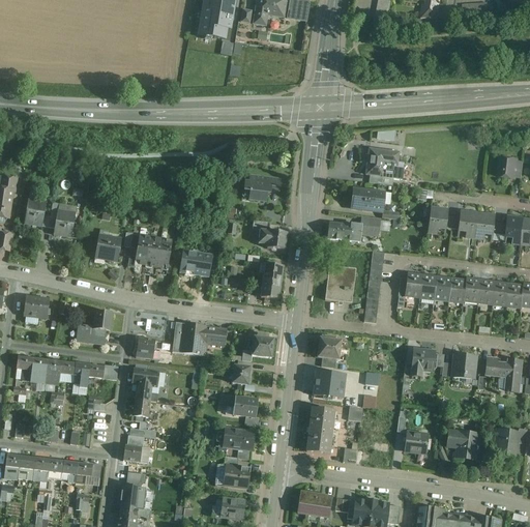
[(206,0),(203,0),(197,35),(226,39),(228,29),(231,29),(235,0),(206,0)]
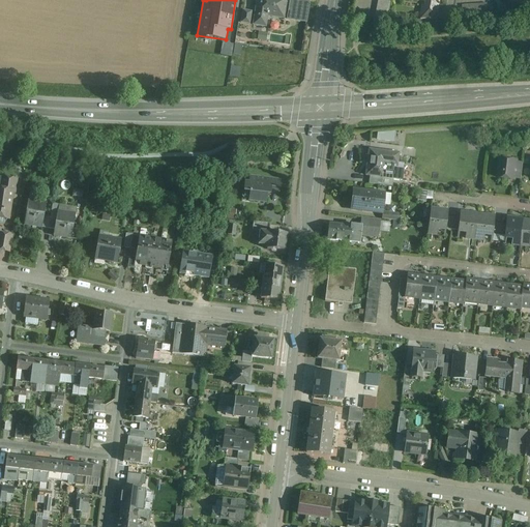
[(256,0),(252,23),(265,25),(267,13),(284,16),(286,0),(256,0)]
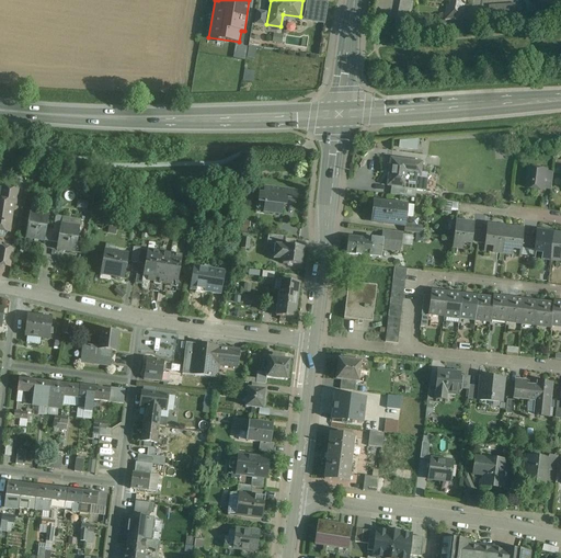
[(330,0),(307,0),(304,18),(325,22),(330,0)]
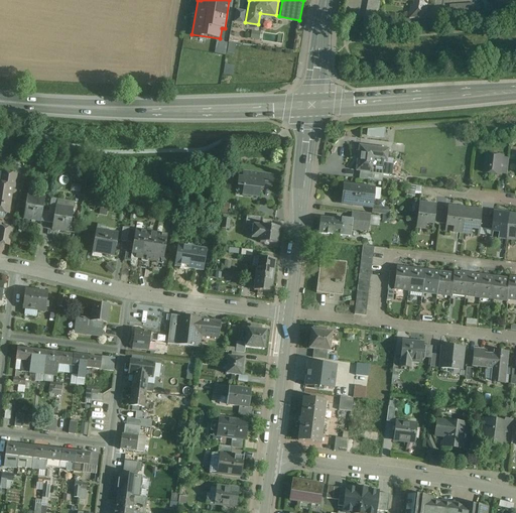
[(368,0),(365,15),(377,17),(380,0),(368,0)]
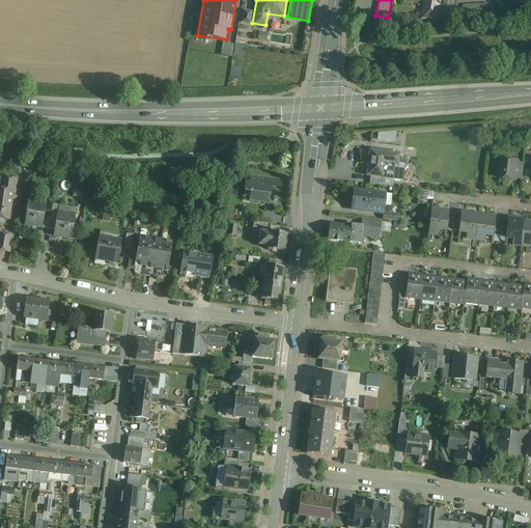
[(487,1),(463,3),(464,14),(488,12),(487,1)]
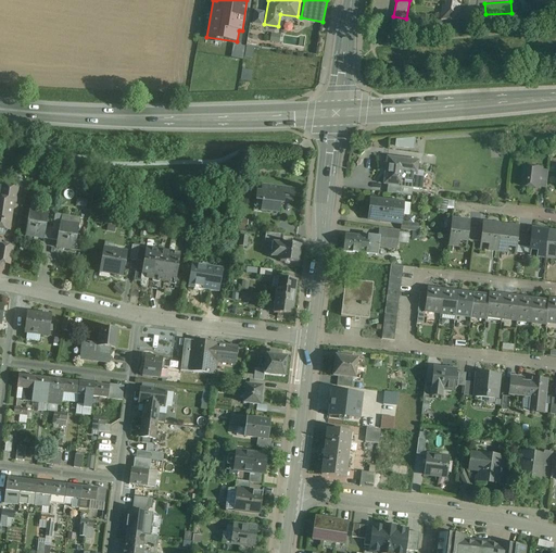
[(447,4),(444,3),(442,19),(458,16),(459,7),(447,4)]
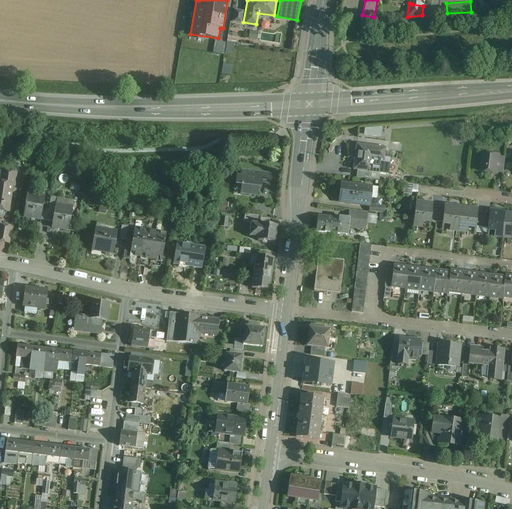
[(243,9),(234,8),(232,20),(241,21),(243,9)]
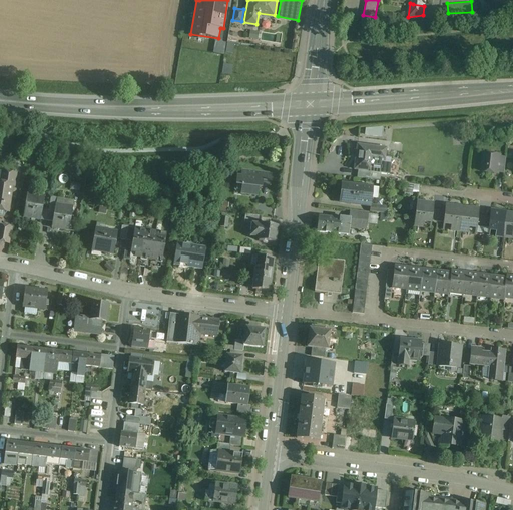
[(232,50),(234,41),(226,39),(224,48),(232,50)]
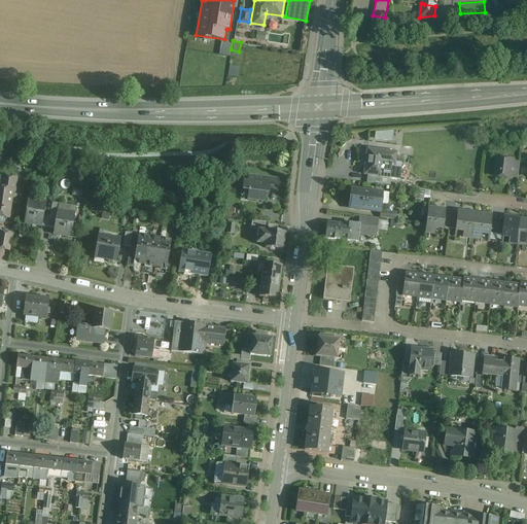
[(395,150),(367,147),(364,172),(380,173),(381,173),(387,174),(388,165),(382,165),(382,160),(394,161),(395,150)]
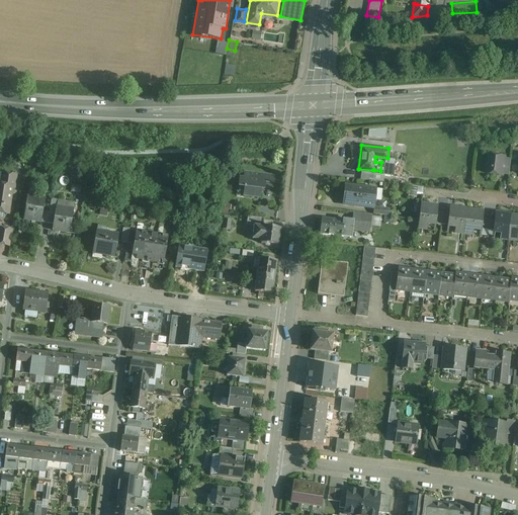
[(505,155),(489,153),(487,171),(503,173),(503,172),(505,156),(505,155)]
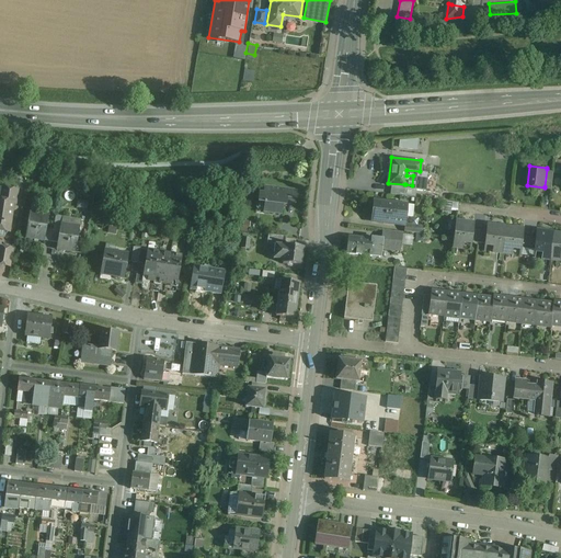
[(435,189),(437,172),(427,170),(425,188),(435,189)]
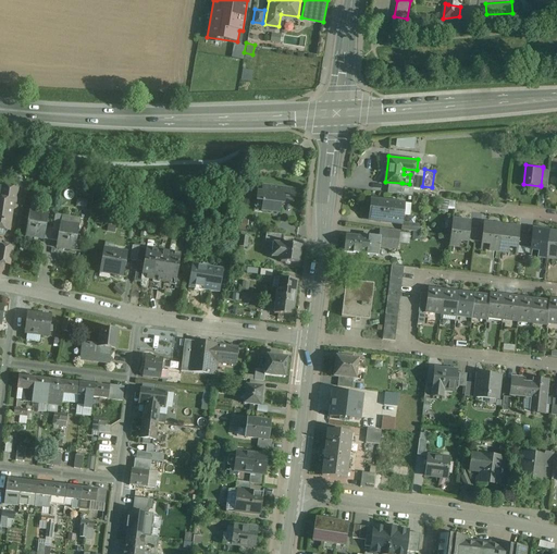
[(282,185),(263,182),(262,189),(258,188),(257,198),(262,199),(262,200),(263,200),(262,208),(279,210),(280,201),(283,202),(284,198),(285,192),(282,192),(282,185)]
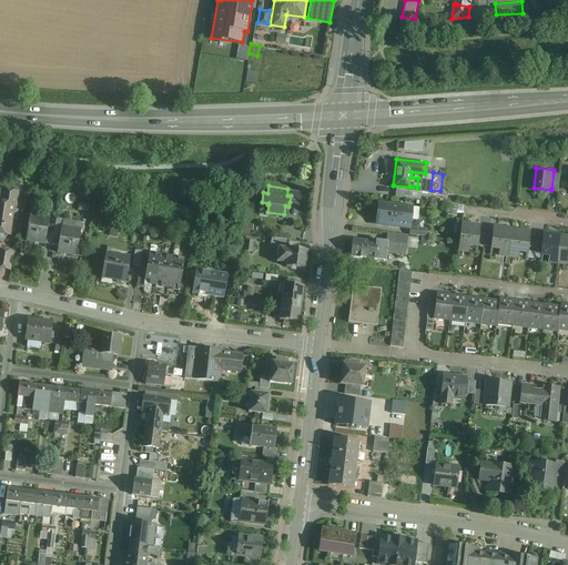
[(18,190),(1,188),(0,198),(0,230),(9,232),(13,203),(16,204),(18,190)]
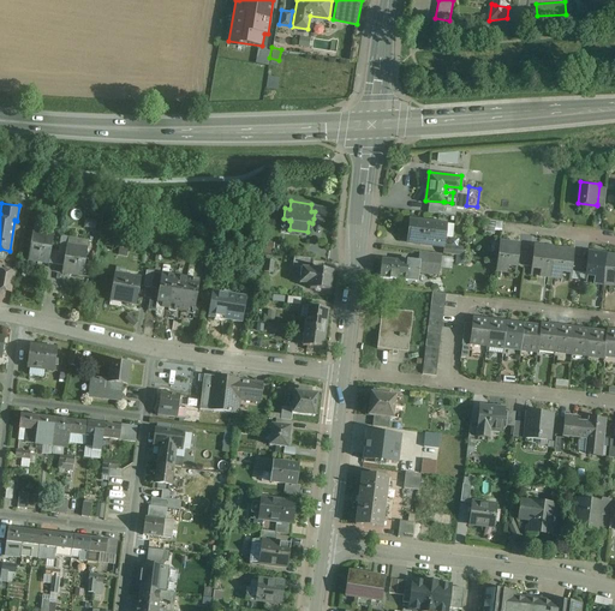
[(324,205),(311,204),(311,211),(315,211),(314,219),(322,220),(322,215),(323,215),(324,205)]
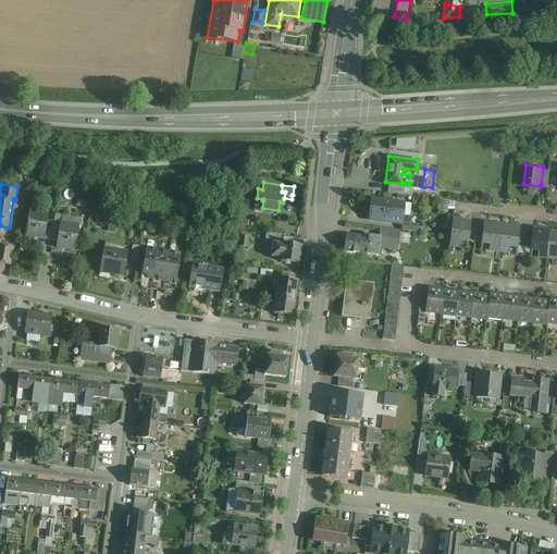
[(404,200),(371,197),(369,218),(380,219),(401,221),(403,210),(404,200)]
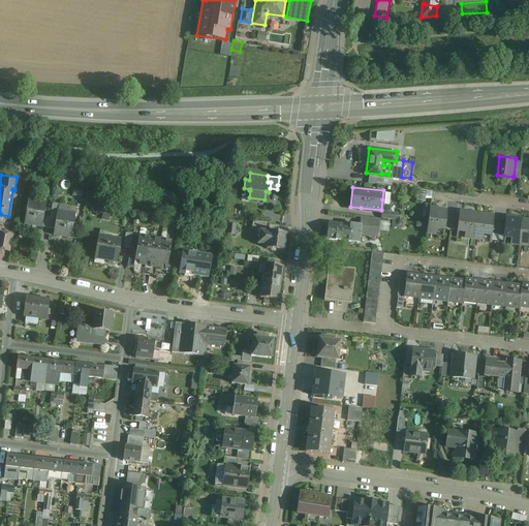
[(427,188),(419,187),(417,198),(425,199),(427,188)]
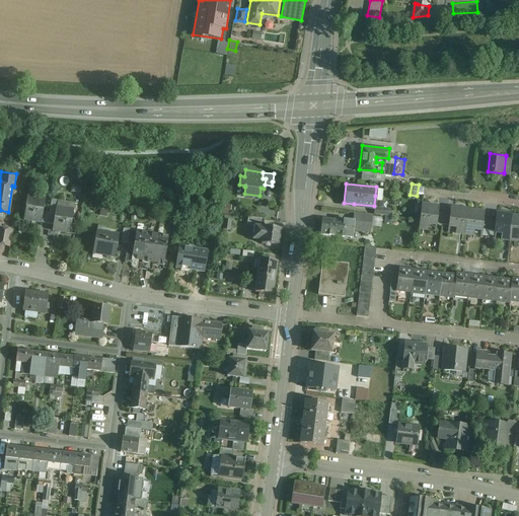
[(45,197),(27,194),(23,217),(42,220),(43,209),(45,197)]
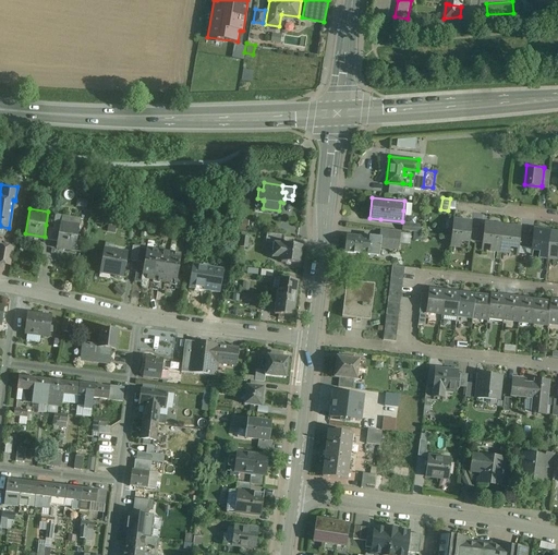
[(471,219),(452,217),(450,243),(460,244),(461,234),(470,236),(471,226),(471,219)]
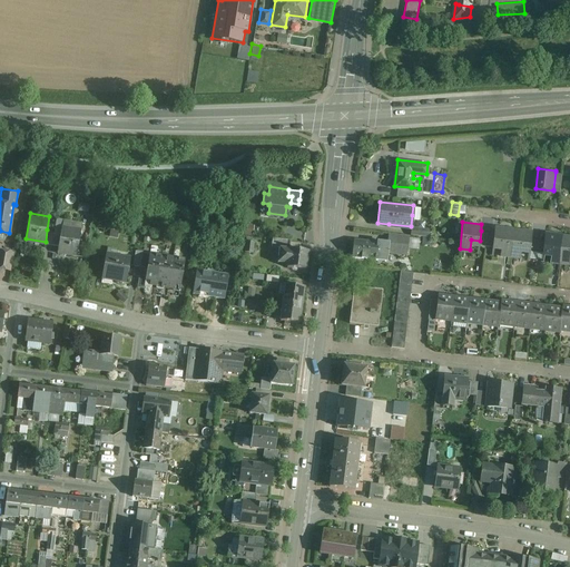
[(81,228),(61,225),(60,232),(58,244),(57,251),(77,254),(81,228)]
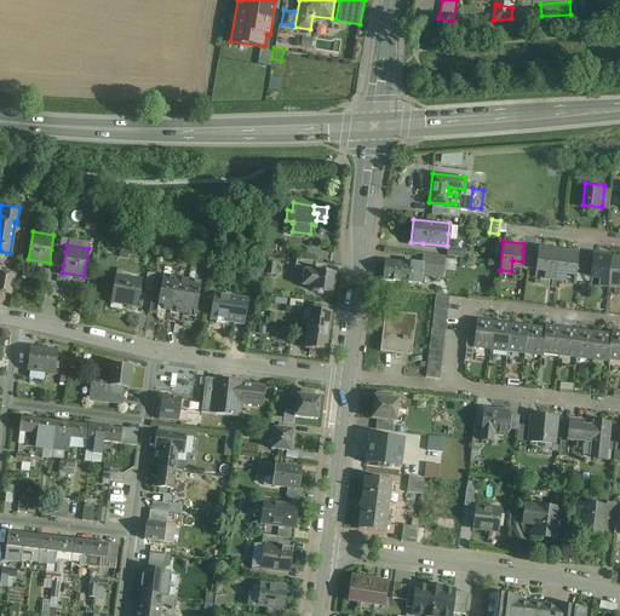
[(558,248),(538,246),(538,253),(537,263),(545,264),(544,276),(555,277),(558,248)]
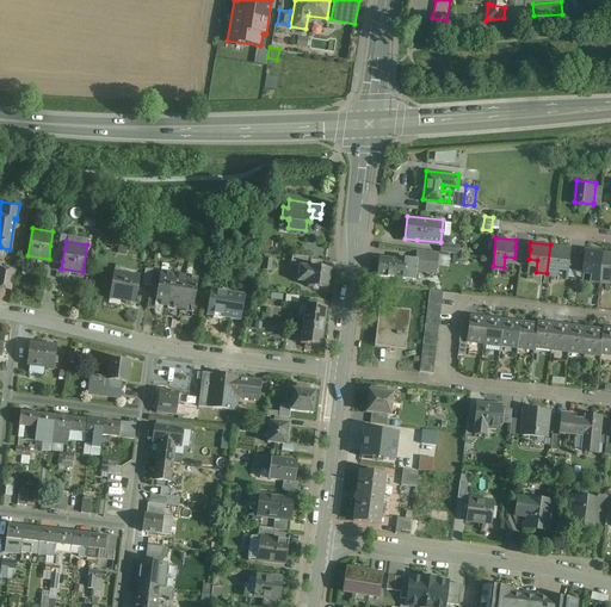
[(569,247),(550,245),(547,273),(557,274),(559,262),(568,264),(569,254),(569,247)]
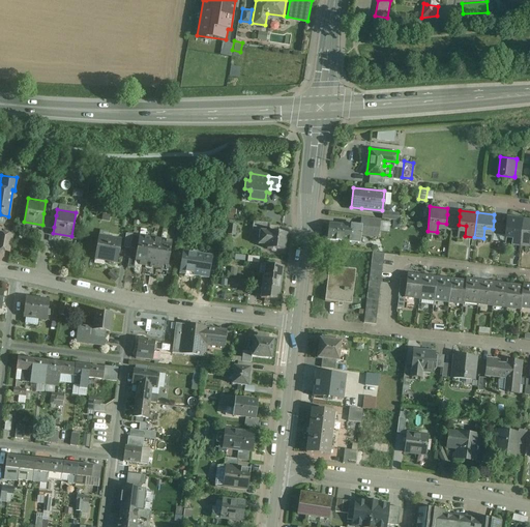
[(524,217),(506,215),(506,222),(505,231),(512,232),(511,241),(521,242),(524,217)]
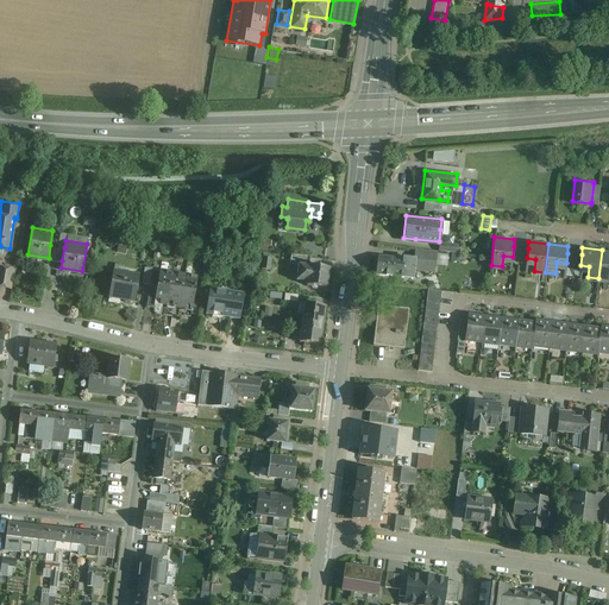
[(437,251),(415,249),(414,258),(413,268),(414,268),(434,270),(437,251)]
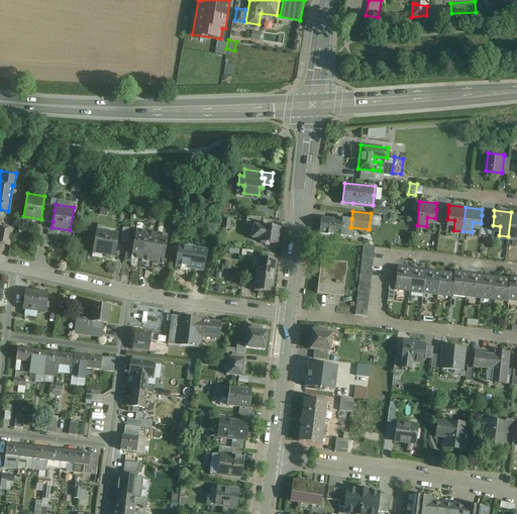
[(516,213),(511,212),(508,236),(516,237),(516,236),(516,213)]
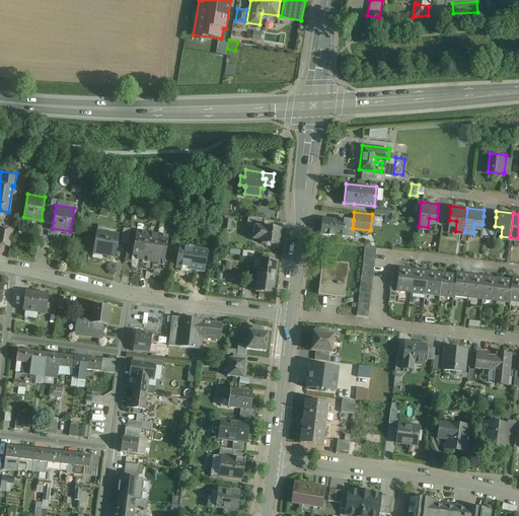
[(344,219),(322,216),(320,232),(342,234),(342,235),(352,236),(353,228),(352,228),(353,220),(344,218),(344,219)]
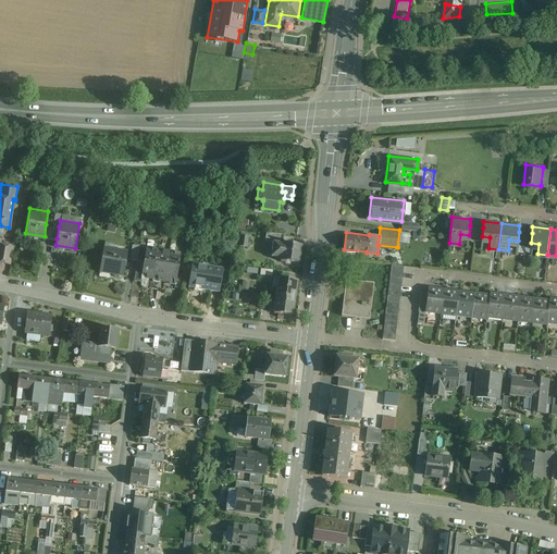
[(248,235),(240,234),(239,244),(247,245),(248,235)]
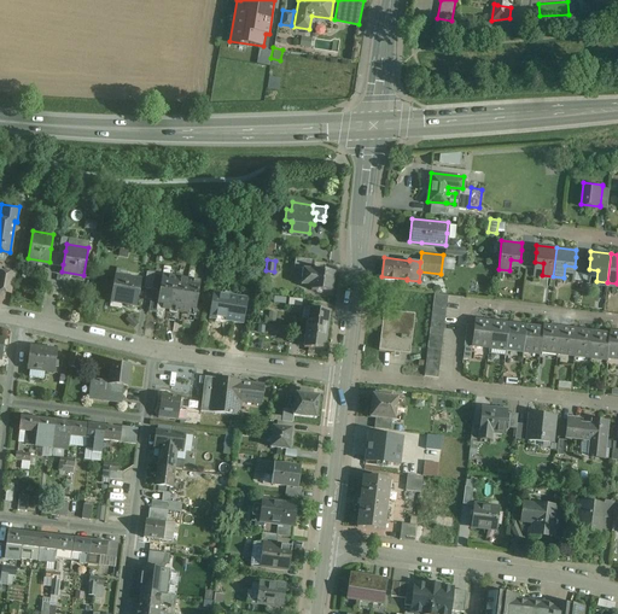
[(334,270),(314,268),(303,267),(302,278),(313,279),(312,287),(332,290),(334,270)]
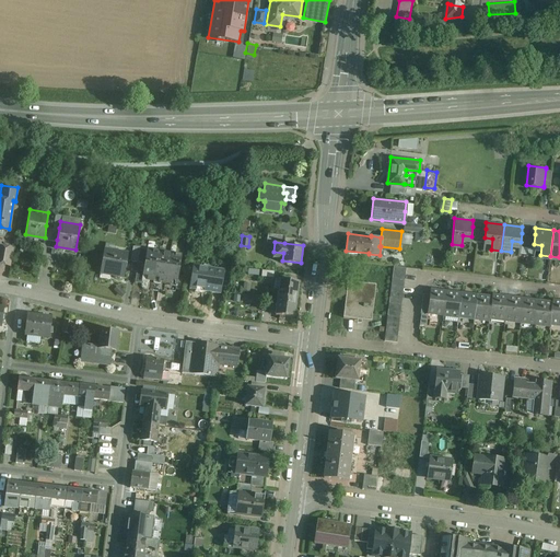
[(130,259),(138,260),(140,245),(132,244),(130,259)]
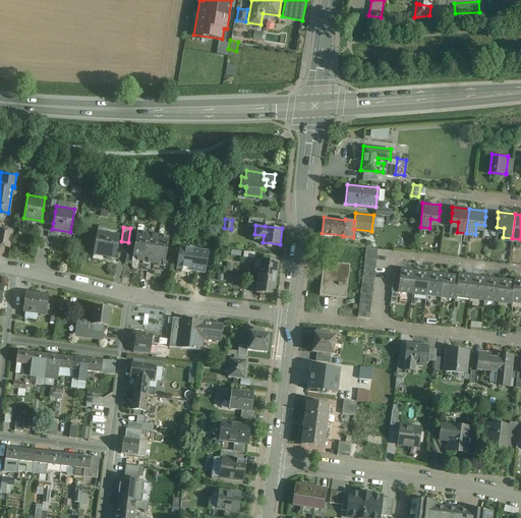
[(11,229),(5,228),(2,243),(9,245),(11,229)]
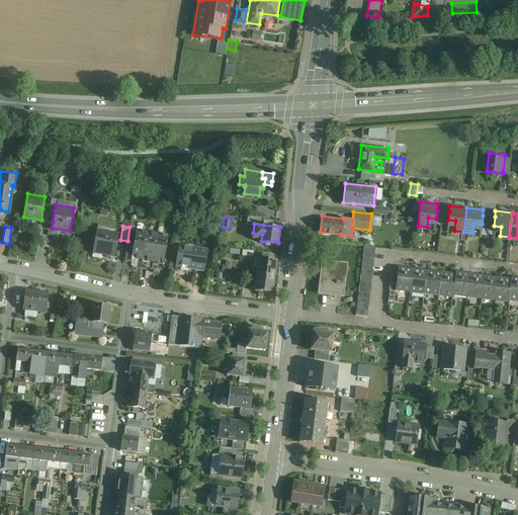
[(136,228),(130,227),(127,241),(134,242),(136,229),(136,228)]
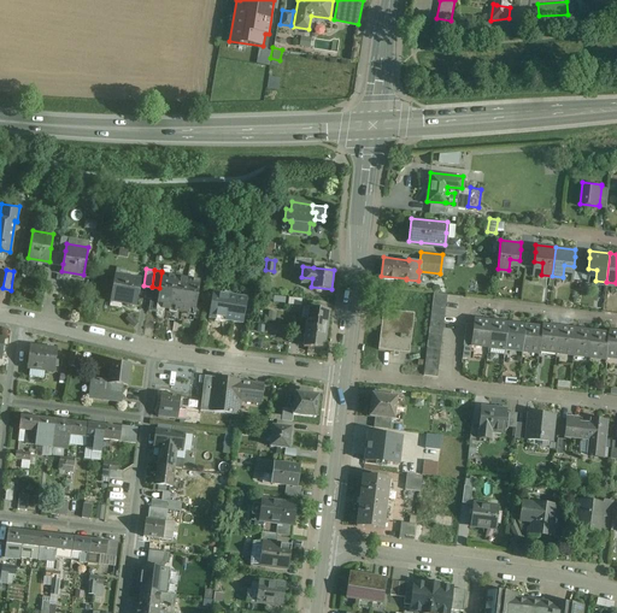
[(175,275),(162,272),(159,288),(158,294),(157,306),(169,307),(175,275)]
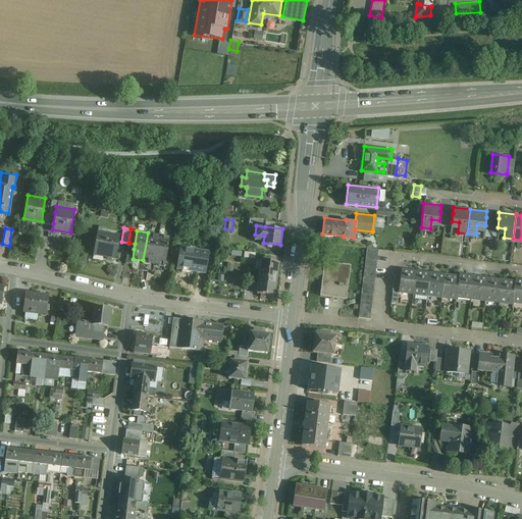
[(118,235),(97,231),(94,252),(95,252),(95,250),(103,251),(103,254),(115,256),(118,235)]
